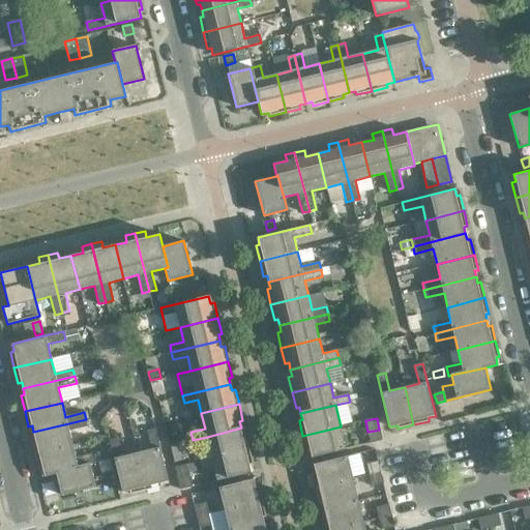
[(88,427),(86,419),(33,432),(35,438),(31,439),(35,453),(72,444),(69,431),(88,427)]
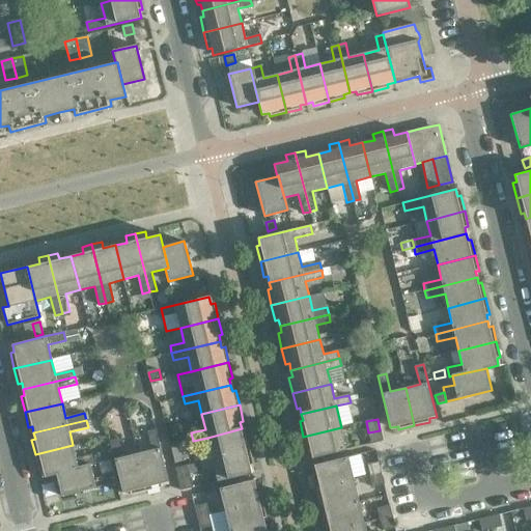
[(347,450),(341,427),(303,437),(307,452),(310,451),(312,458),(347,450)]
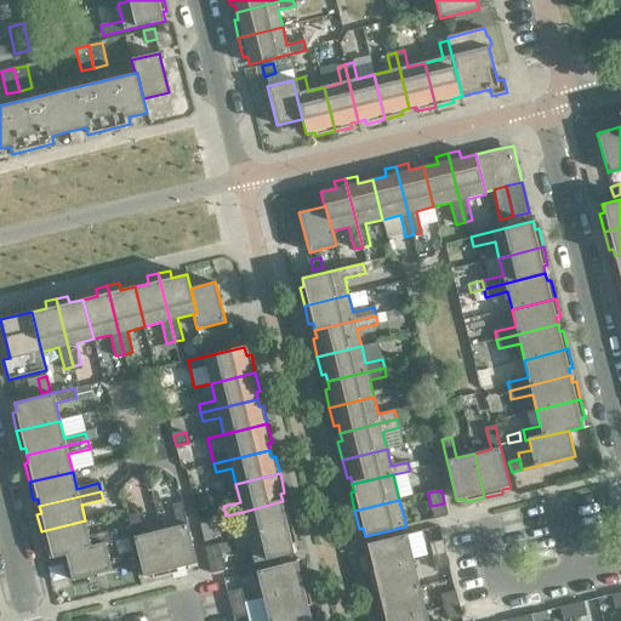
[(284,508),(283,501),(243,512),(249,536),(292,525),(288,507),(284,508)]
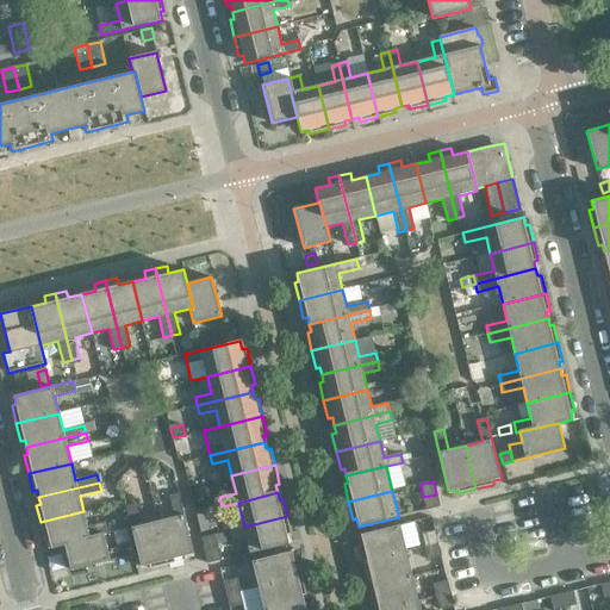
[(194,554),(179,495),(170,496),(175,517),(159,521),(168,565),(186,560),(186,556),(194,554)]
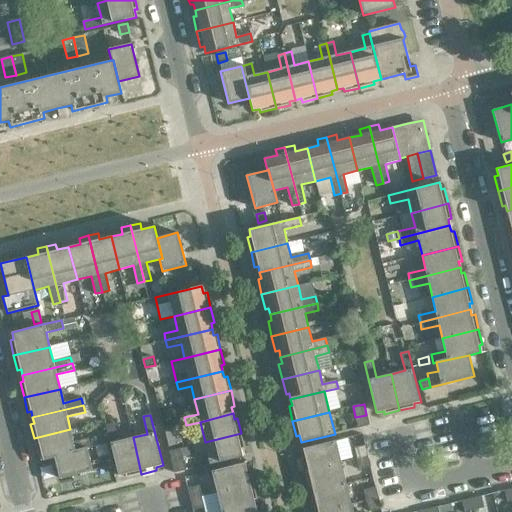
[(366,415),(355,417),(358,428),(369,425),(366,415)]
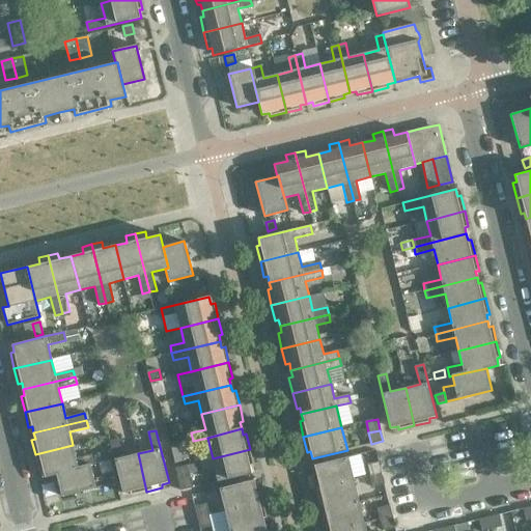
[(131,496),(146,492),(138,453),(123,457),(119,439),(111,441),(123,494),(130,492),(131,496)]
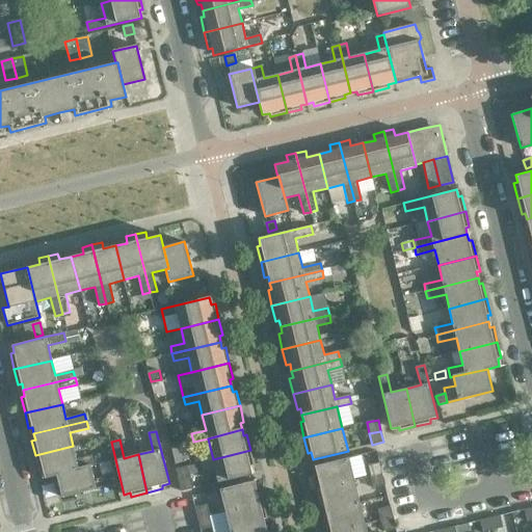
[(76,460),(73,446),(35,455),(40,472),(43,471),(45,478),(56,475),(90,466),(94,466),(92,456),(76,460)]
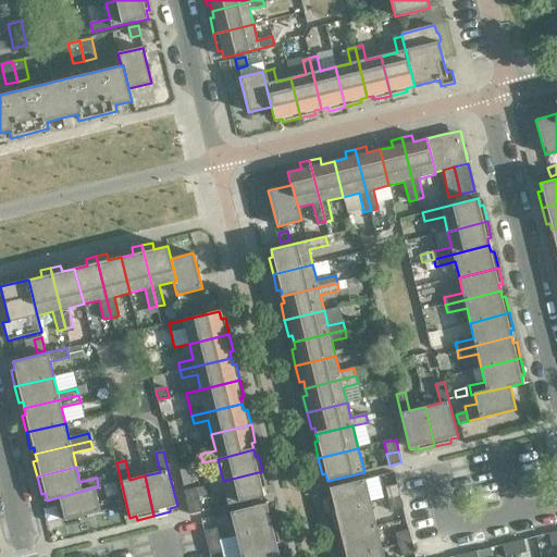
[(267,487),(262,471),(223,481),(230,505),(264,496),(262,489),(267,487)]
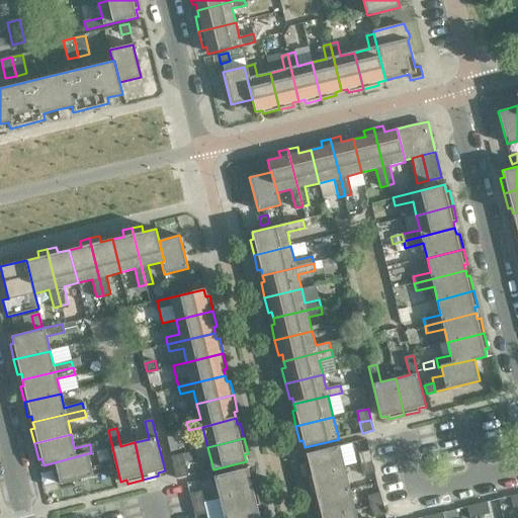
[(345,468),(340,445),(307,454),(308,461),(305,462),(309,478),(345,468)]
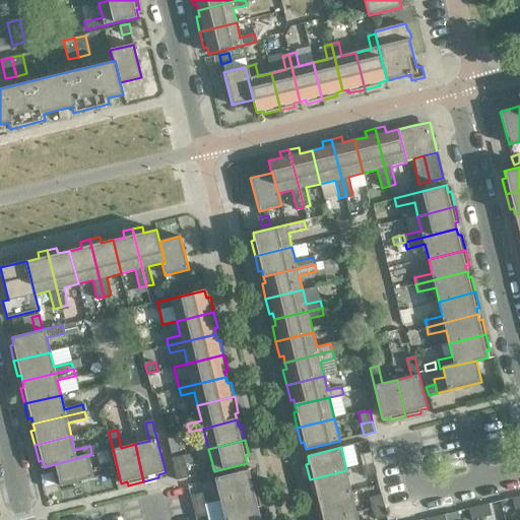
[(374,463),(371,452),(360,455),(363,466),(374,463)]
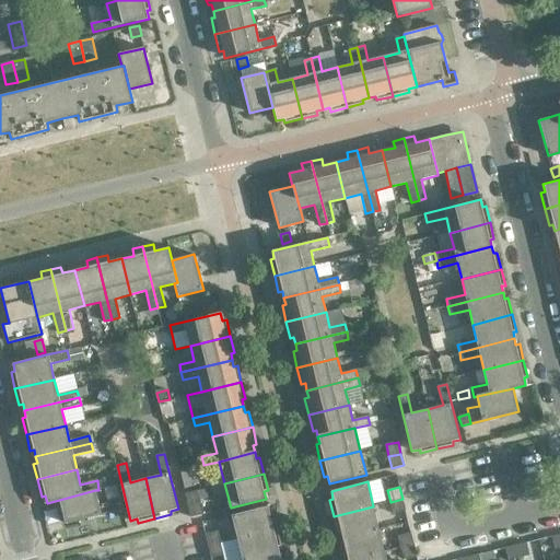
[(102,514),(95,490),(59,500),(66,524),(102,514)]
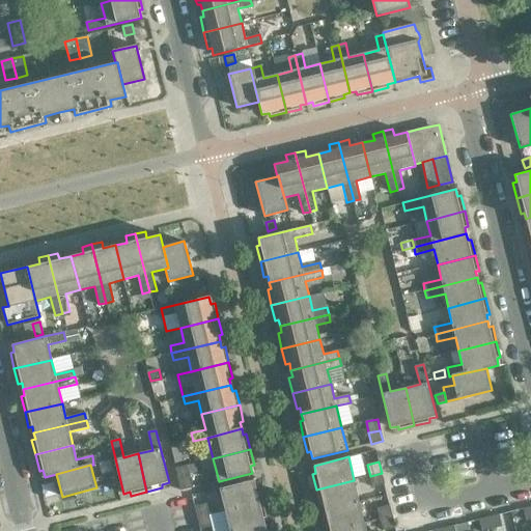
[(188,466),(176,468),(182,491),(193,487),(188,466)]
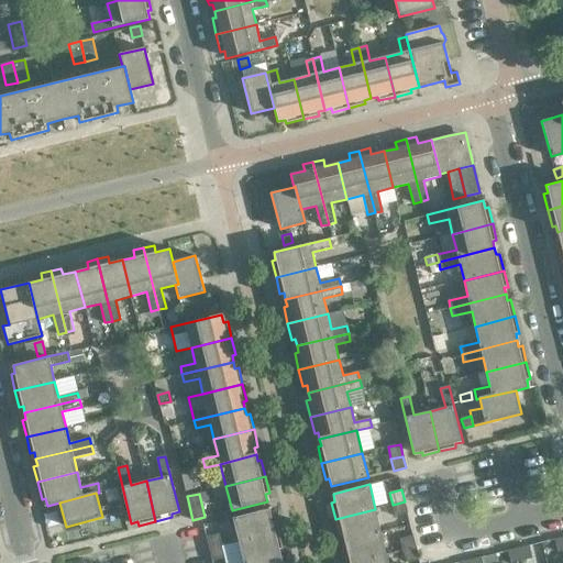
[(407,514),(405,501),(393,505),(395,516),(407,514)]
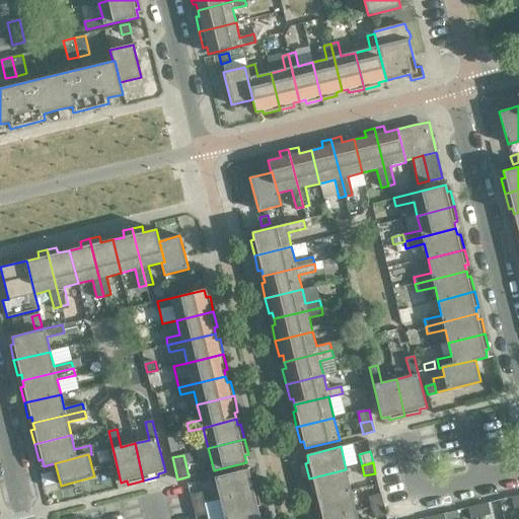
[(103,465),(105,474),(115,472),(112,463),(103,465)]
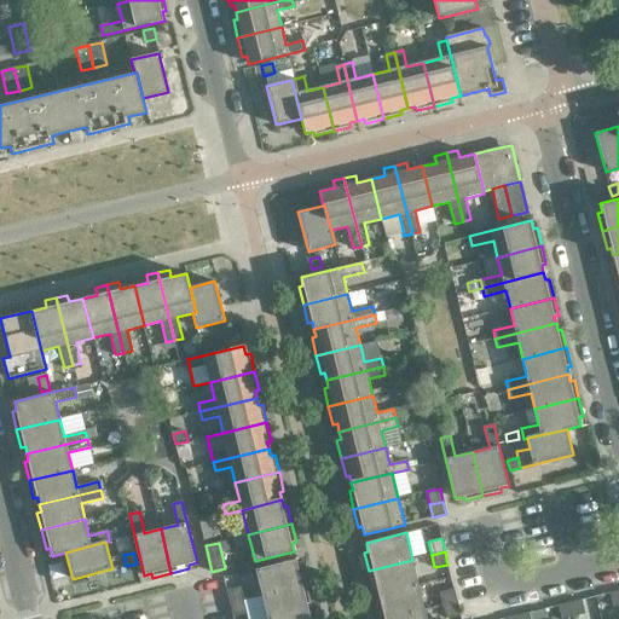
[(298,568),(296,560),(256,570),(262,596),(306,585),(302,567),(298,568)]
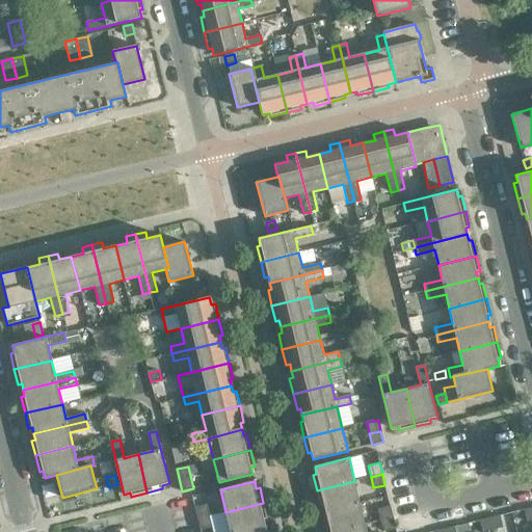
[(360,503),(354,481),(317,490),(320,506),(324,505),(325,511),(360,503)]
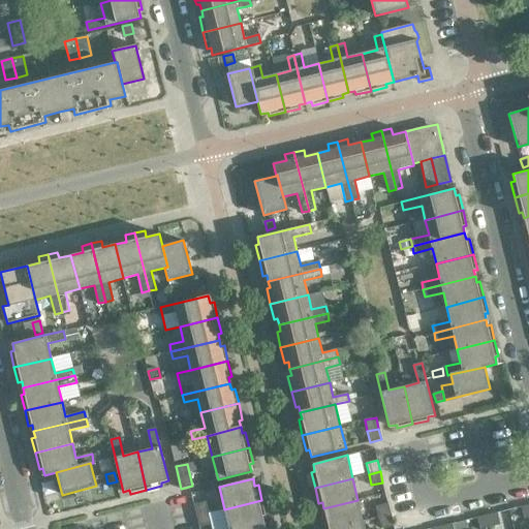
[(266,516),(261,500),(224,509),(228,528),(237,528),(263,523),(261,517),(266,516)]
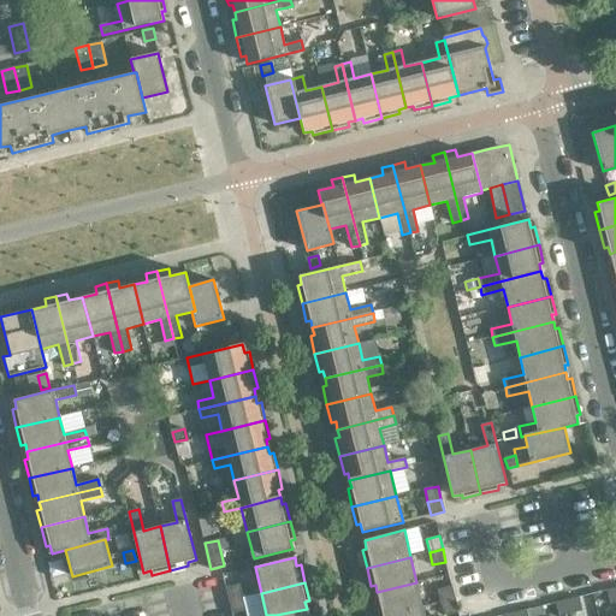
[(385,615),(422,608),(416,582),(377,592),(379,599),(374,599),(378,615),(385,615)]
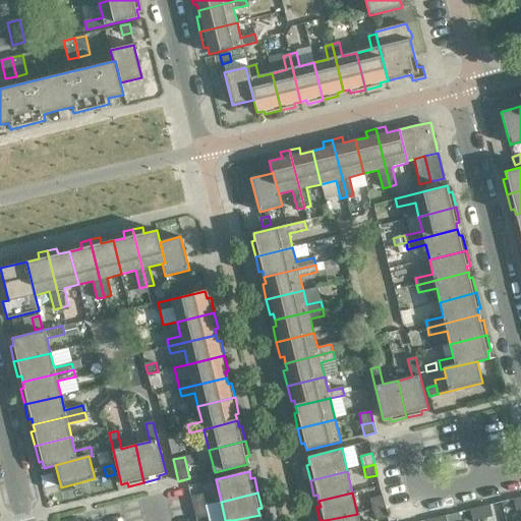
[(203,495),(191,498),(193,509),(206,506),(203,495)]
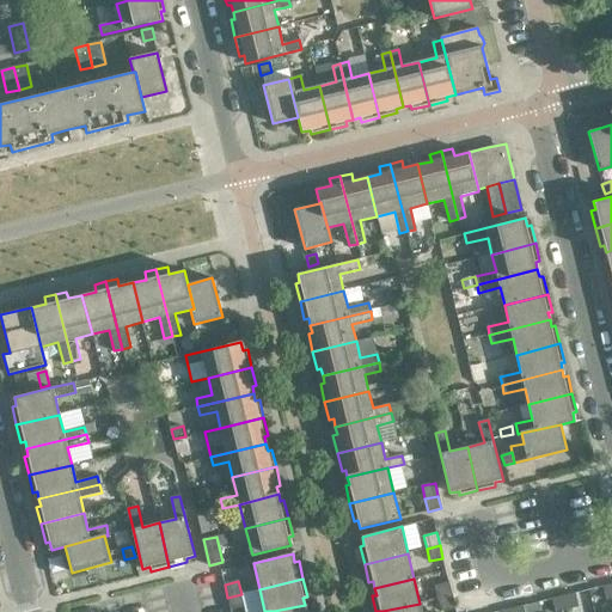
[(452,595),(450,583),(435,586),(439,599),(452,595)]
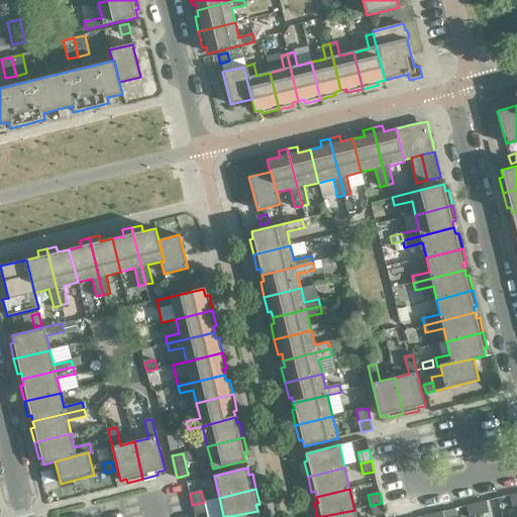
[(501,516),(497,499),(486,502),(476,504),(479,515),(479,516),(501,516)]
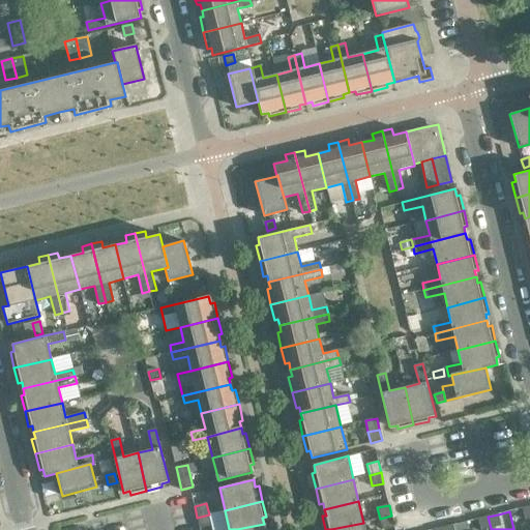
[(212,526),(209,514),(197,518),(200,529),(212,526)]
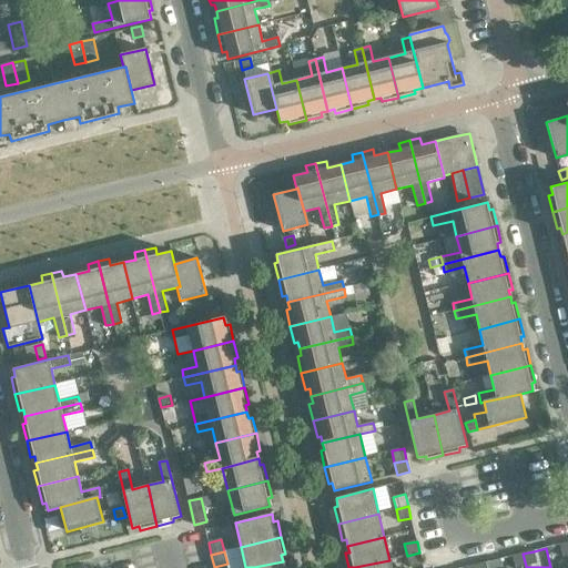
[(423,565),(419,553),(407,556),(409,567),(423,565)]
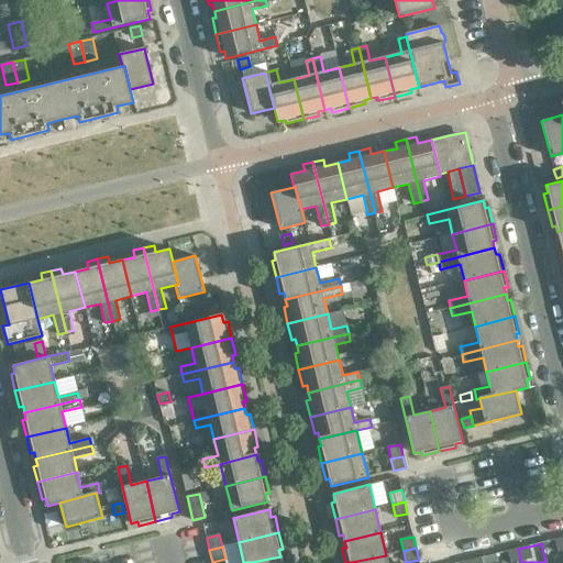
[(514,562),(521,561),(518,549),(508,551),(510,562),(514,562)]
